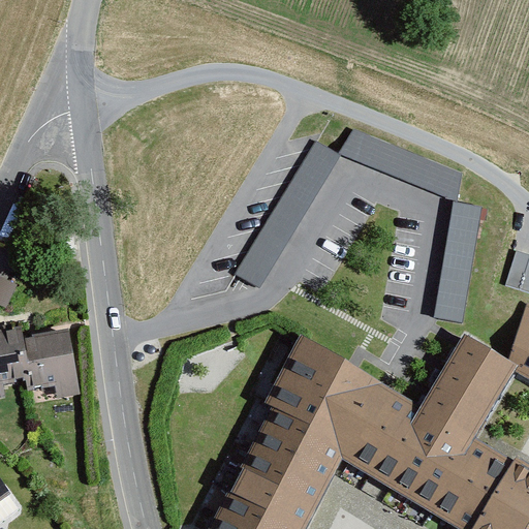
[(340,154),(458,203),(462,174),(354,129),(340,154)]
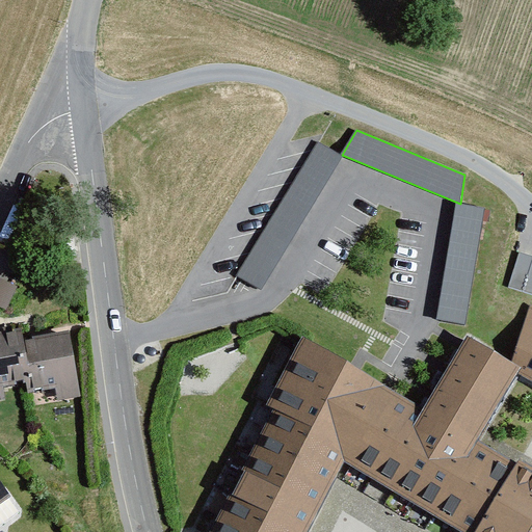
[(236,276),(261,291),(342,158),(317,142),(236,276)]
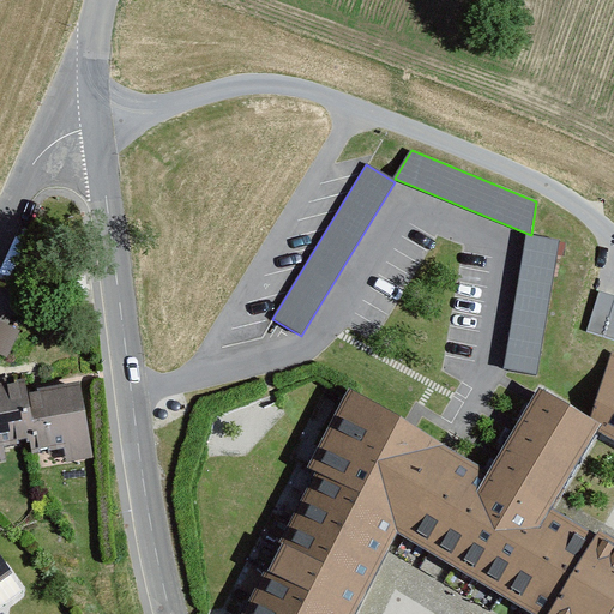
[(539,375),(560,241),(527,236),(505,371),(539,375)]
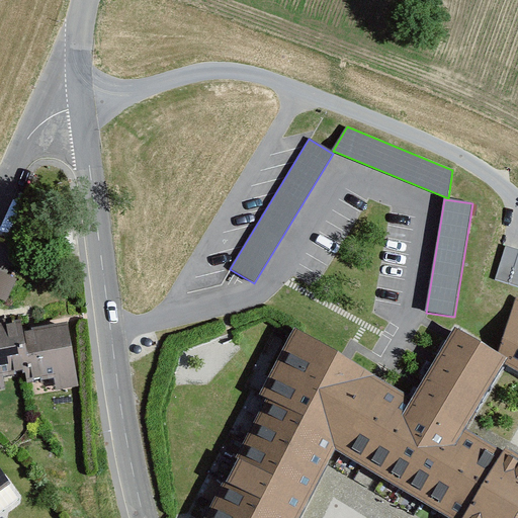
[(34,220),(20,214),(11,237),(25,242),(34,220)]
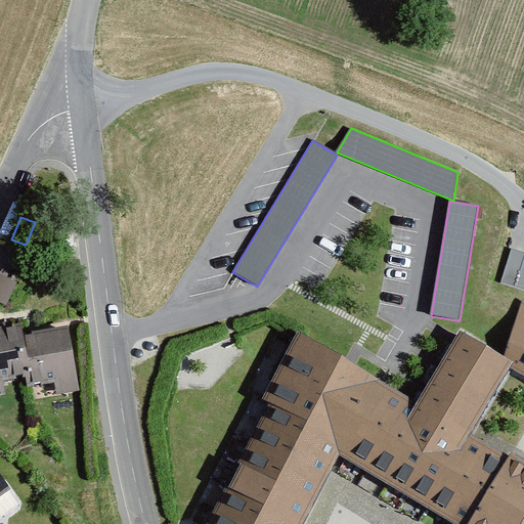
[(500,282),(523,290),(523,252),(513,248),(500,282)]
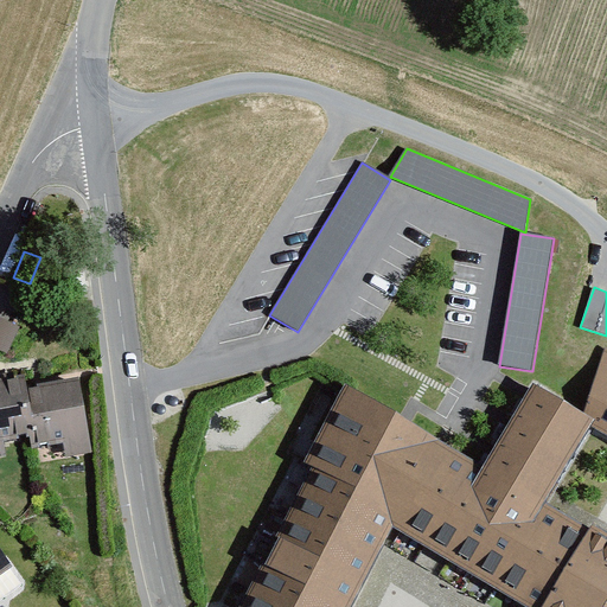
[(19,327),(0,318),(0,351),(6,355),(19,327)]
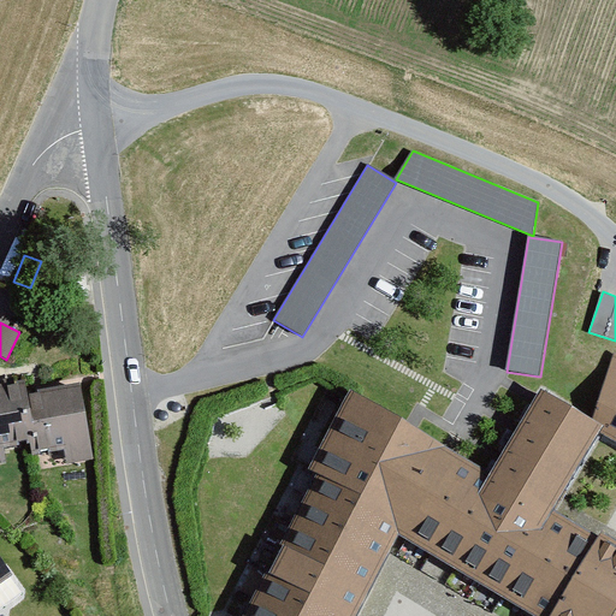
[(602,430),(615,439),(615,355),(612,354),(591,424),(602,430)]
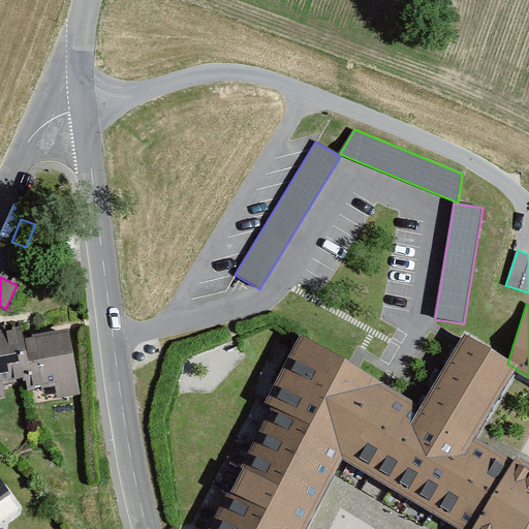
[(21,329),(0,331),(0,398),(6,398),(4,385),(30,381),(23,339),(21,329)]
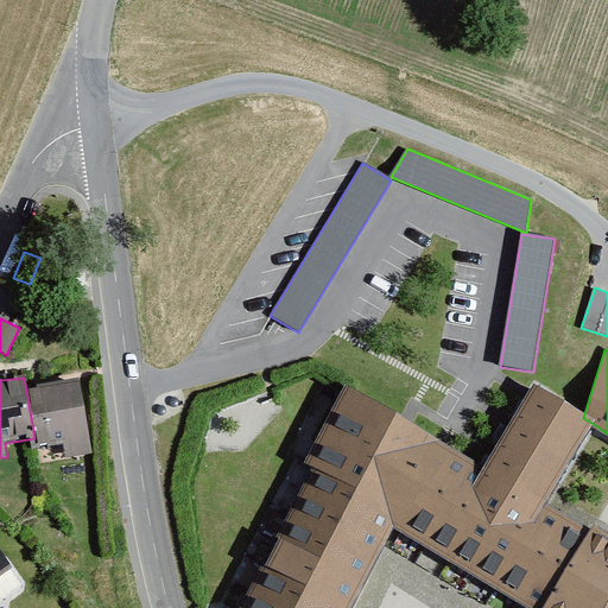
[(81,381),(26,390),(35,438),(38,463),(93,454),(81,381)]
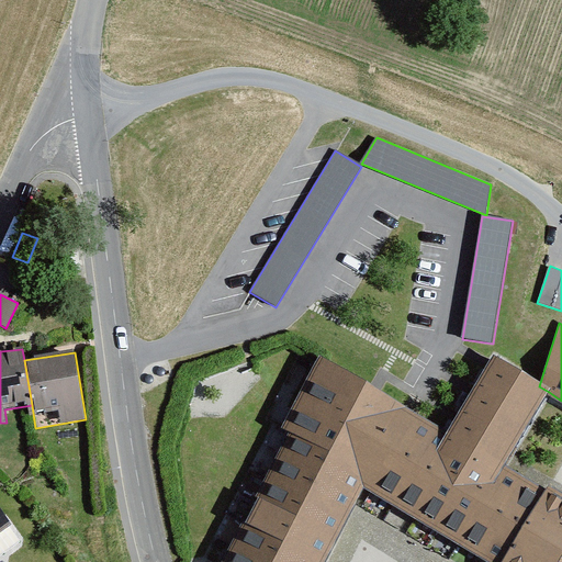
[(289,434),(222,561),(325,561),(364,489),(481,561),(558,561),(561,557),(561,495),(506,463),(549,392),(539,386),(491,358),(446,431),(321,357),(282,430),(289,434)]
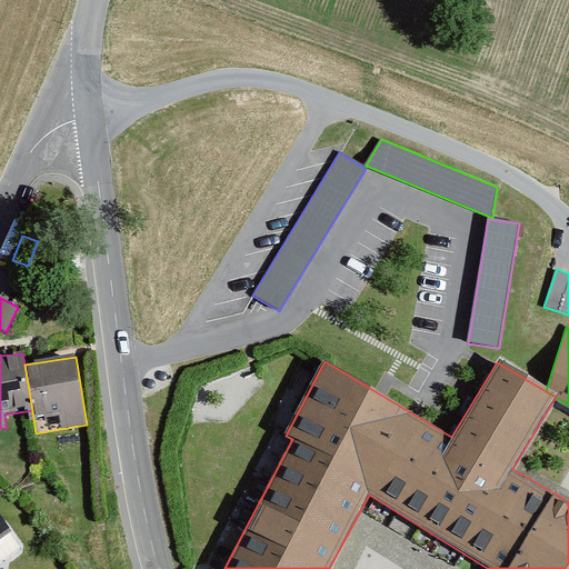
[(0,518),(0,560),(20,546),(0,518)]
